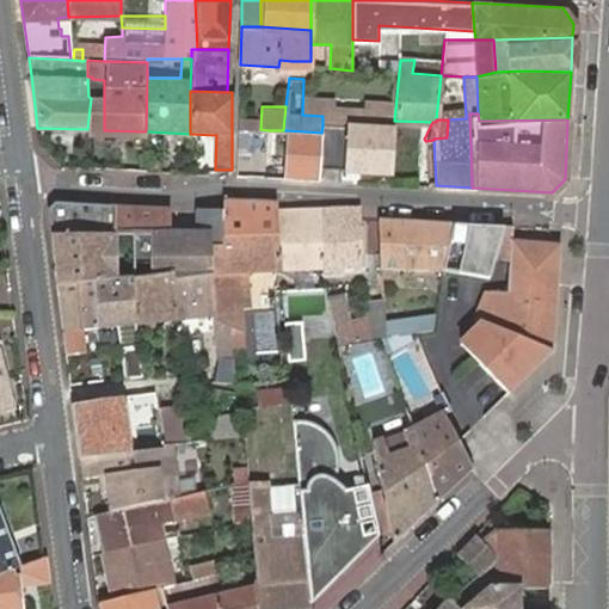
[(319,167),(392,171),(394,129),(323,127),(321,133),(319,167)]
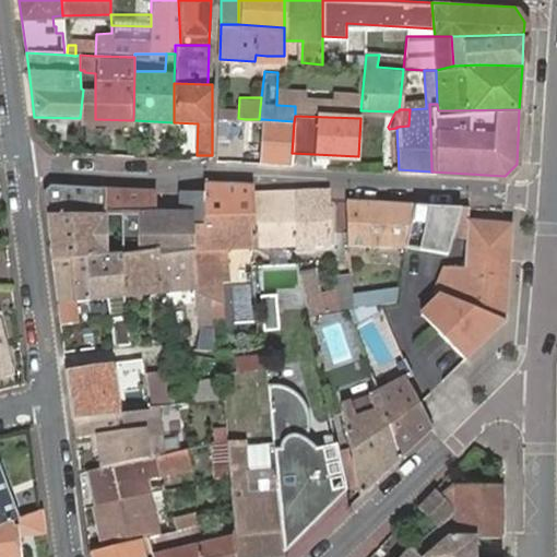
[(260,146),(259,161),(291,163),(292,153),(294,121),(262,119),(261,127),(261,135),(260,146)]
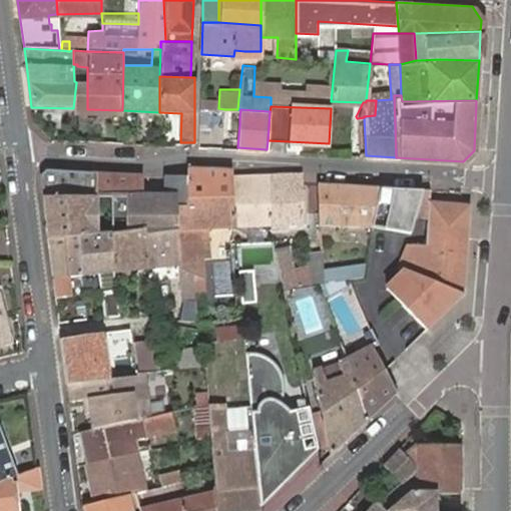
[(200,227),(234,225),(232,175),(231,170),(188,168),(188,175),(187,207),(174,207),(174,224),(175,229),(179,261),(189,259),(202,258),(200,227)]
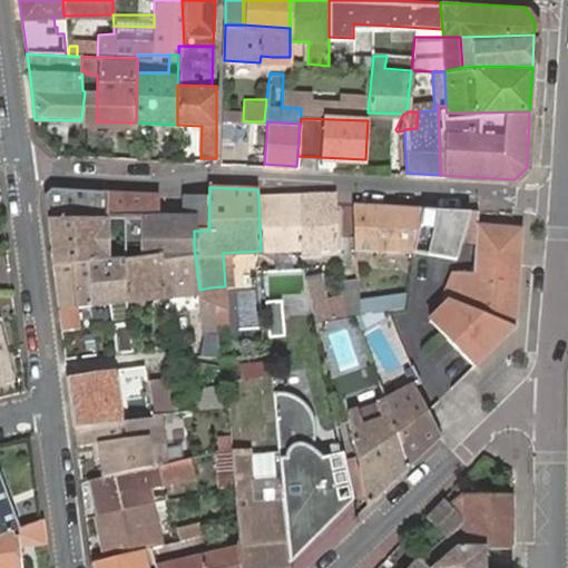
[(43,194),(49,219),(106,223),(153,226),(153,216),(158,216),(157,193),(50,189),(43,194)]
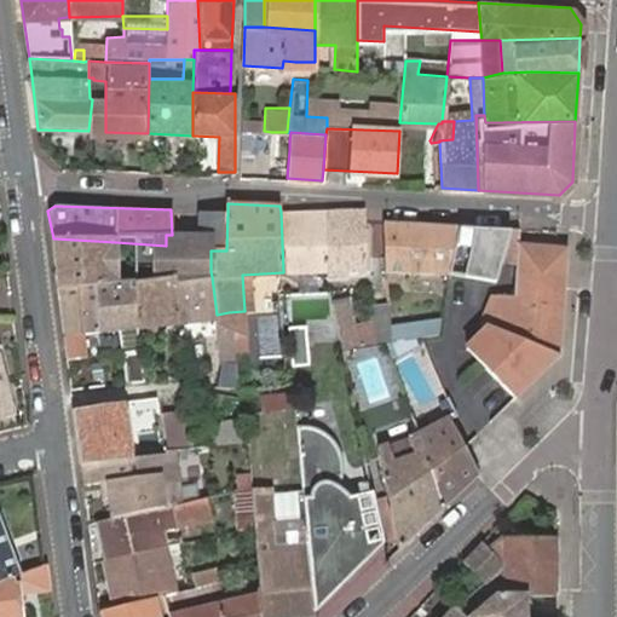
[(362,208),(323,211),(328,270),(365,269),(362,221),(362,208)]
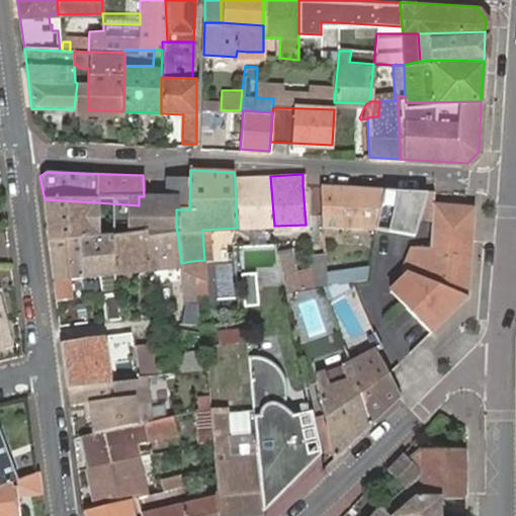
[(189,209),(190,177),(167,176),(167,197),(176,197),(176,209),(189,209)]
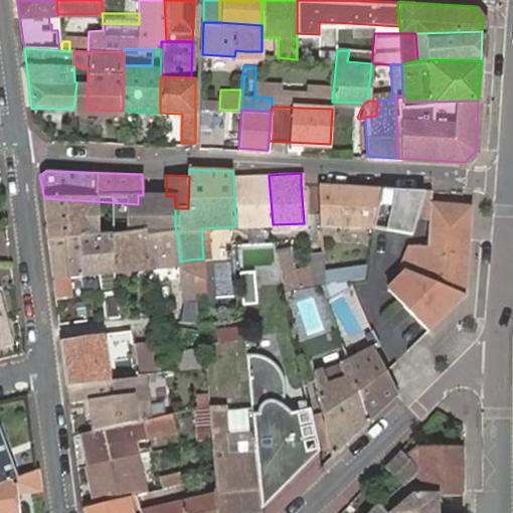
[(233,176),(235,226),(273,224),(269,175),(233,176)]
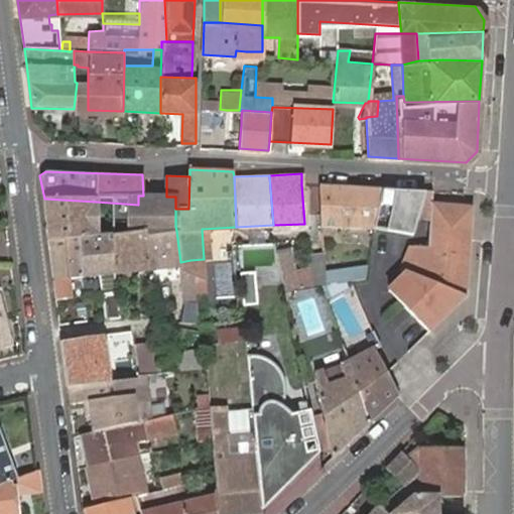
[(318,225),(371,228),(381,187),(319,185),(318,225)]
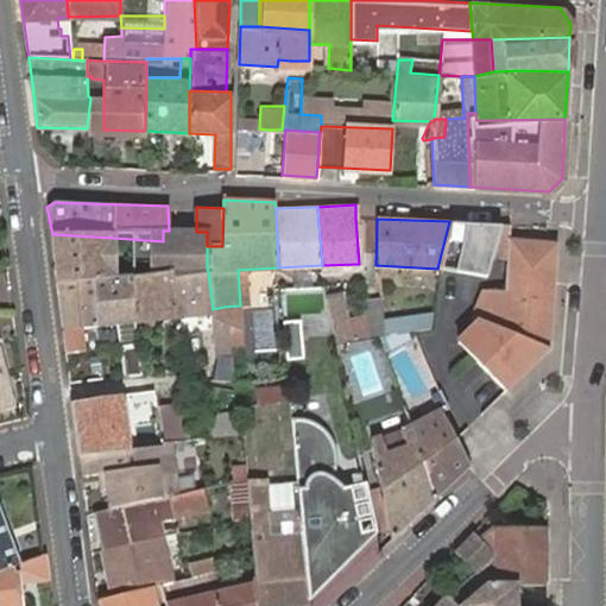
[(504,327),(548,346),(555,240),(509,238),(510,225),(503,223),(492,254),(494,254),(509,257),(506,266),(504,278),(500,290),(493,289),(481,286),(480,289),(480,291),(469,314),(472,316),(477,319),(487,322),(491,323),(504,327)]
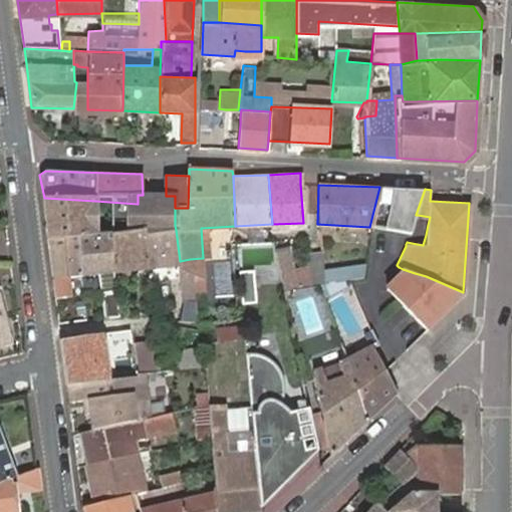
[(144,229),(145,233),(176,230),(175,225),(175,208),(175,196),(166,196),(149,195),(143,195),(138,195),(138,204),(112,202),(114,233),(144,229)]
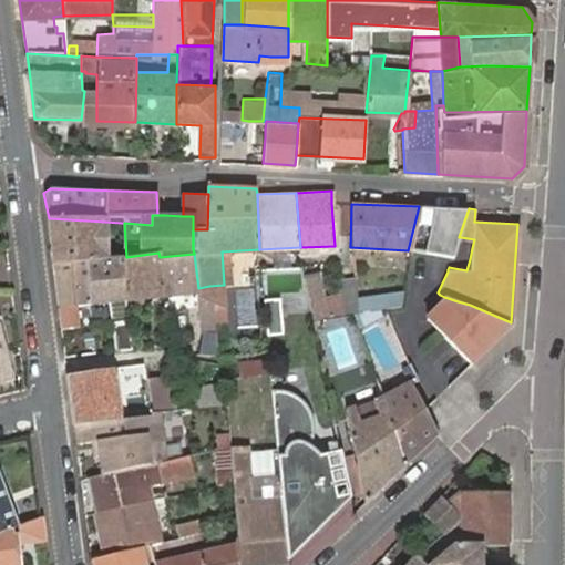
[(105,222),(49,218),(53,264),(85,260),(108,258),(105,222)]
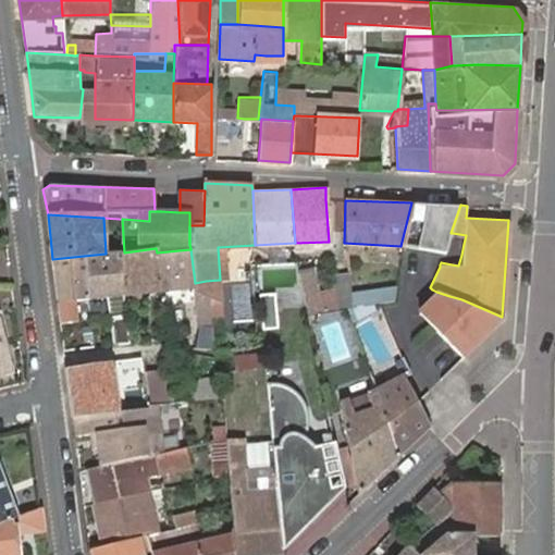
[(438,230),(416,225),(412,242),(434,246),(438,230)]
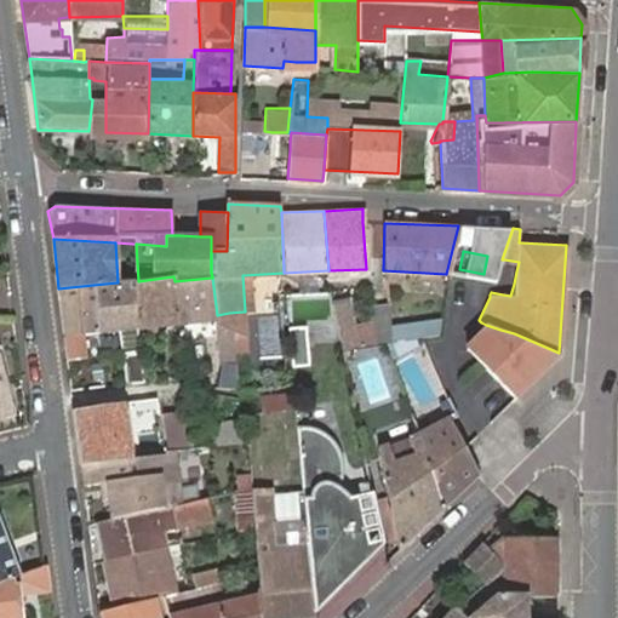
[(139,327),(179,322),(175,281),(173,276),(138,281),(133,281),(139,327)]
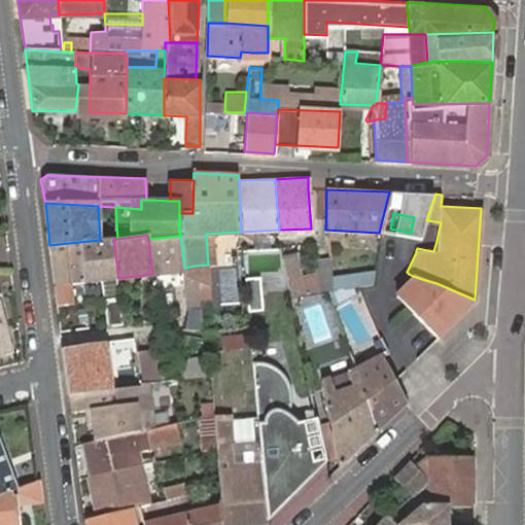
[(148,239),(152,274),(183,270),(184,270),(184,268),(180,236),(148,239)]
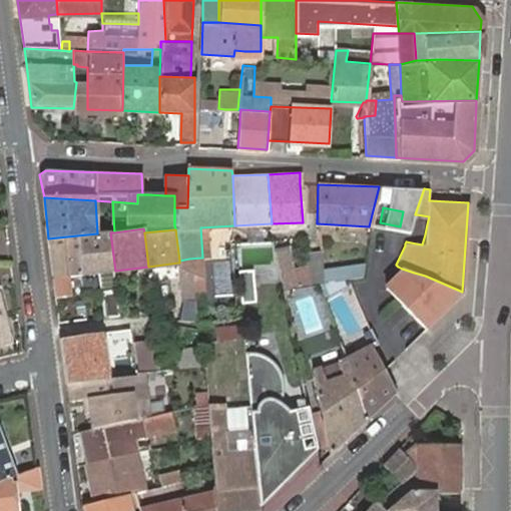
[(77,235),(81,275),(104,272),(115,271),(110,232),(97,233),(77,235)]
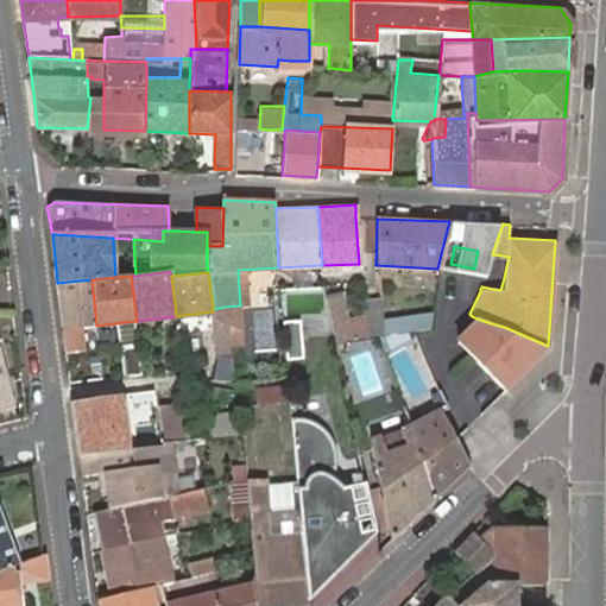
[(57,283),(63,329),(96,326),(92,279),(57,283)]
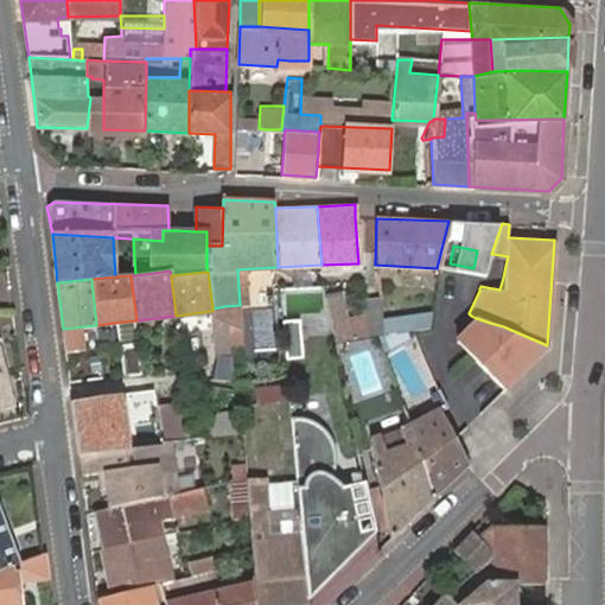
[(286,311),(324,310),(323,288),(285,291),(286,311)]
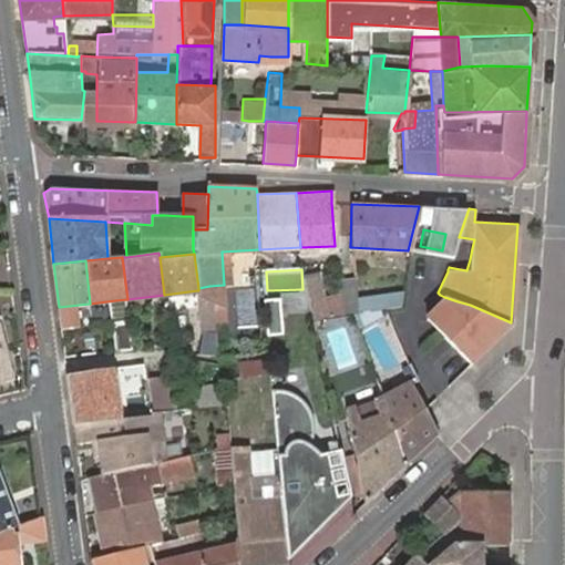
[(315,276),(305,277),(314,319),(324,318),(315,276)]
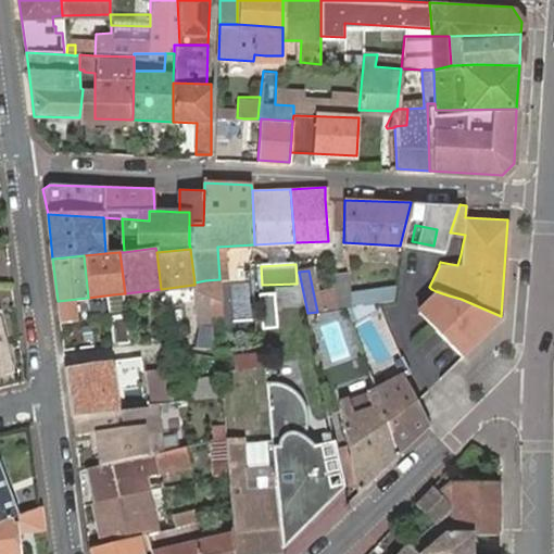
[(229,278),(228,324),(253,324),(254,278),(229,278)]
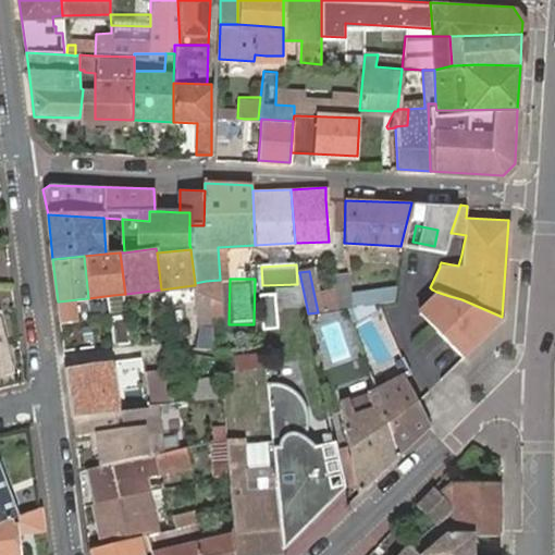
[(197,312),(210,311),(206,281),(195,283),(195,285),(194,285),(197,312)]
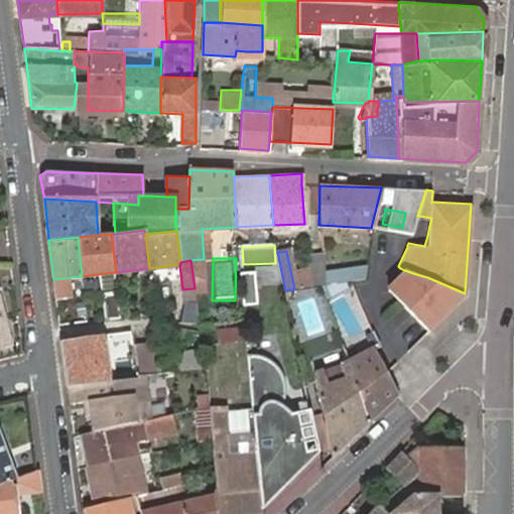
[(328,285),(326,273),(324,261),(313,262),(317,287),(322,286),(328,285)]
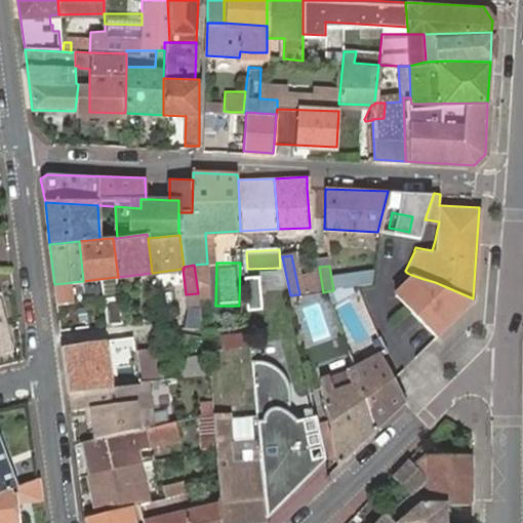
[(373,282),(373,276),(373,271),(331,278),(333,290),(358,285),(373,282)]
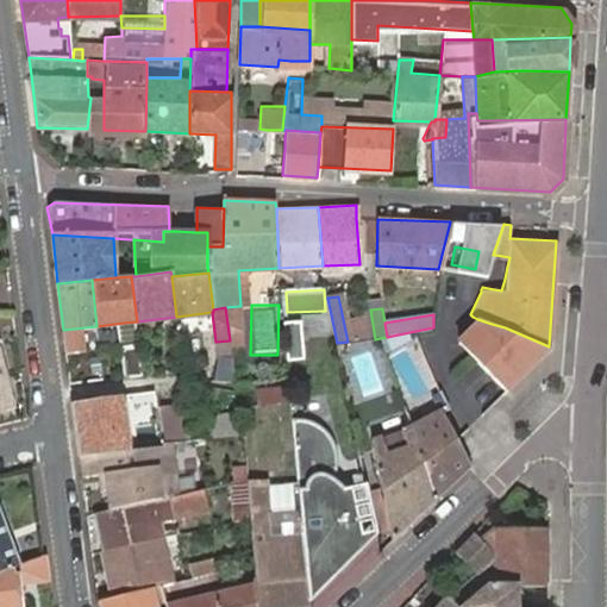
[(477,362),(495,379),(509,362),(489,342),(492,324),(488,323),(477,319),(456,340),(477,362)]
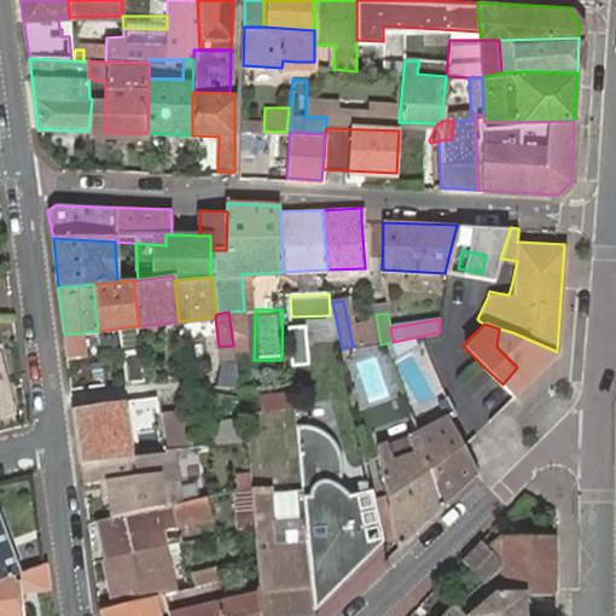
[(140,338),(139,326),(126,327),(129,353),(143,352),(141,341),(140,338)]
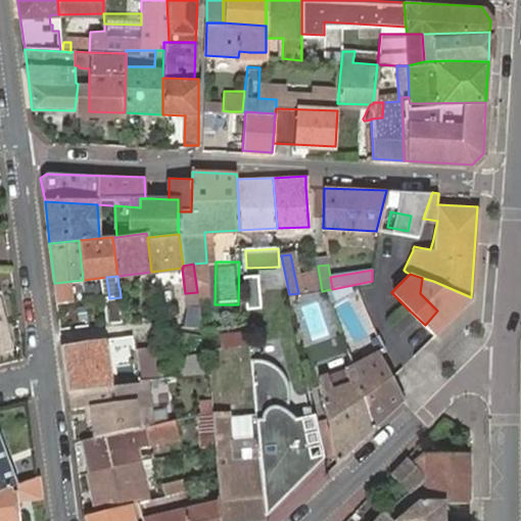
[(434,334),(471,297),(433,281),(422,278),(420,293),(437,311),(425,325),(434,334)]
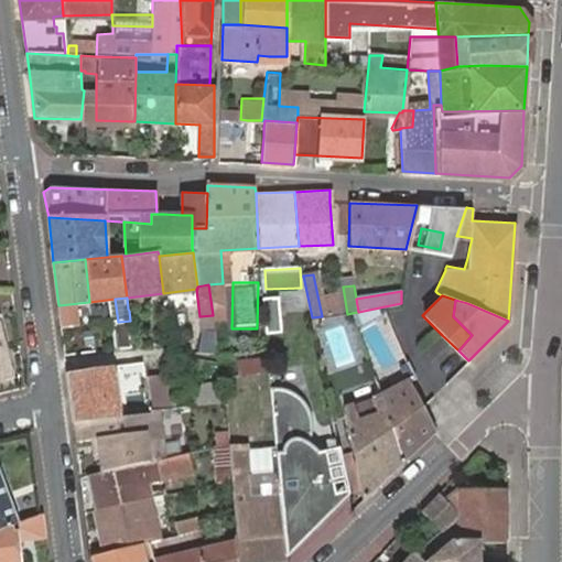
[(0,380),(13,377),(0,314),(0,380)]
